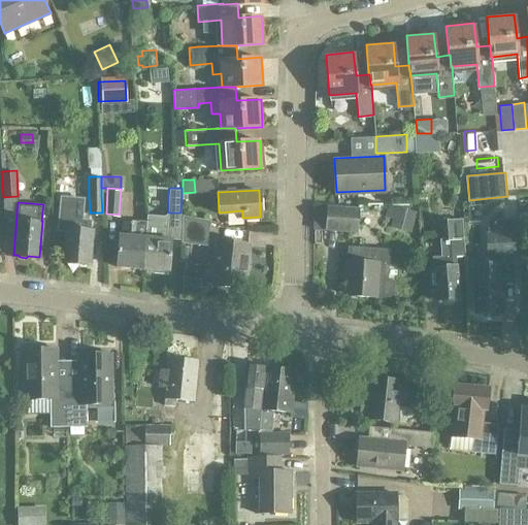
[(410,230),(417,210),(389,202),(385,215),(392,217),(390,225),(410,230)]
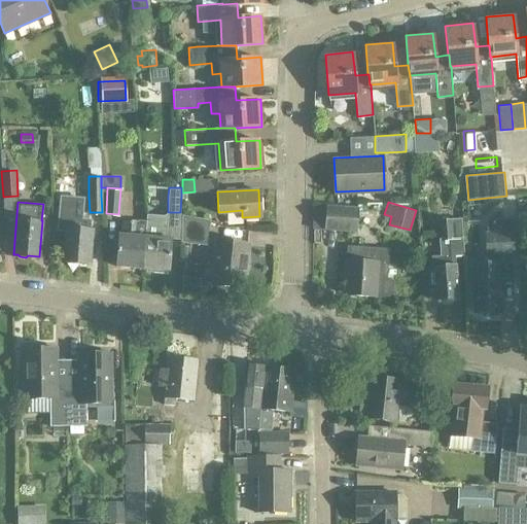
[(327,205),(325,228),(356,230),(357,207),(327,205)]
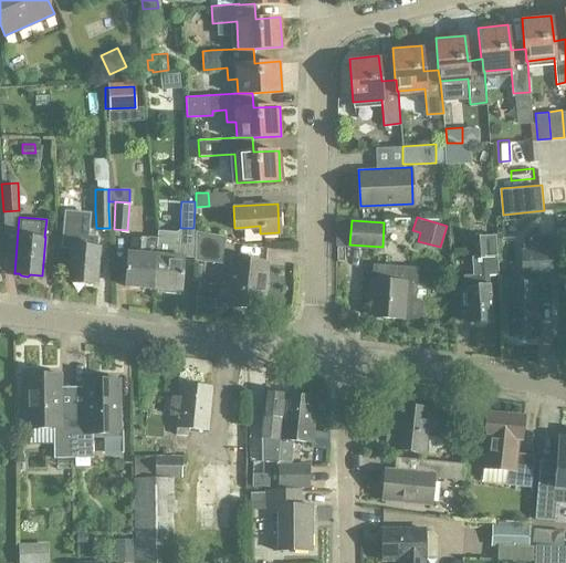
[(178,289),(181,289),(184,256),(178,254),(180,231),(157,229),(156,252),(153,287),(165,288),(165,291),(178,292),(178,289)]
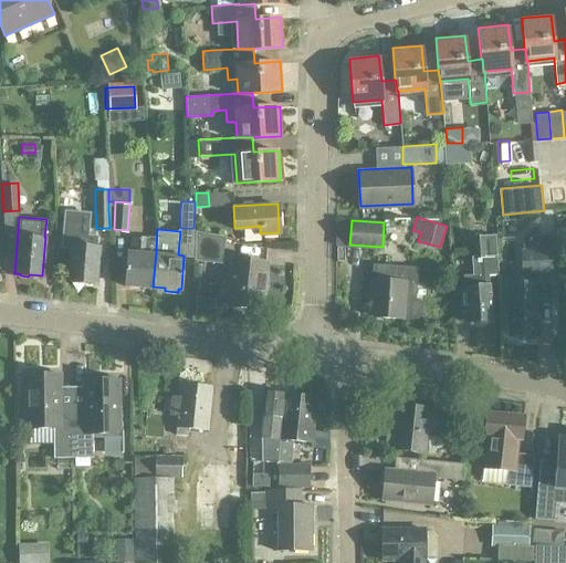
[(226,236),(196,230),(195,259),(222,262),(226,236)]
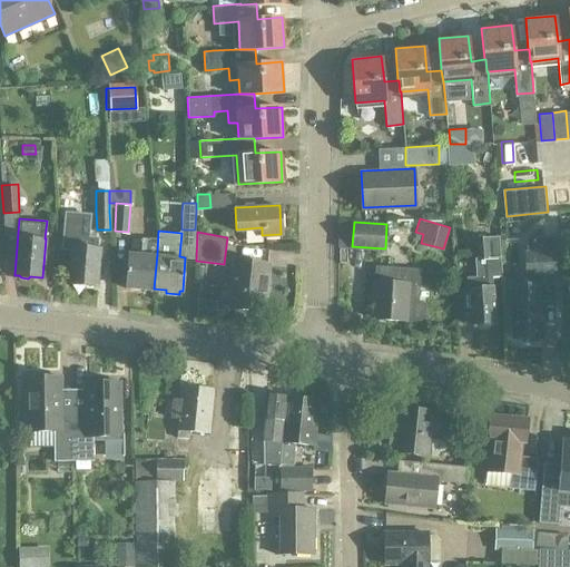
[(75,235),(74,245),(71,245),(69,282),(97,284),(99,247),(96,247),(97,236),(75,235)]
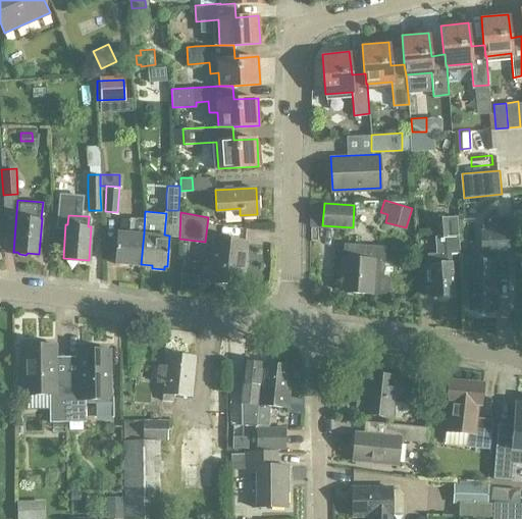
[(458,252),(457,235),(456,215),(433,217),(434,236),(435,252),(427,253),(427,263),(423,263),(424,281),(428,281),(428,296),(438,295),(441,298),(449,297),(451,295),(453,295),(451,253),(458,252)]
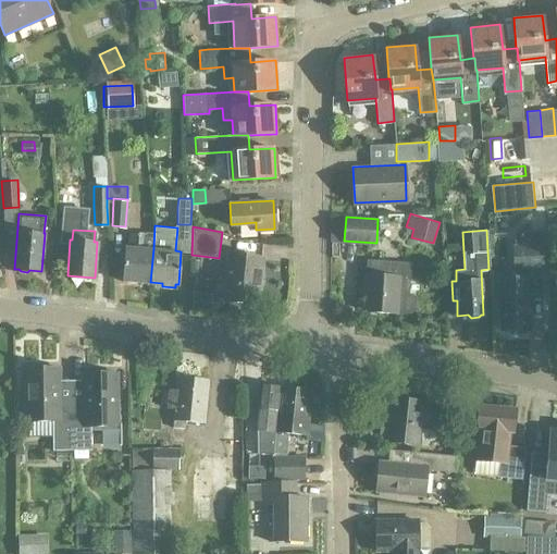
[(503,282),(503,293),(500,293),(503,329),(530,328),(528,294),(542,294),(541,270),(544,270),(543,243),(542,243),(541,230),(514,231),(515,244),(512,244),(514,269),(515,269),(516,282),(503,282)]
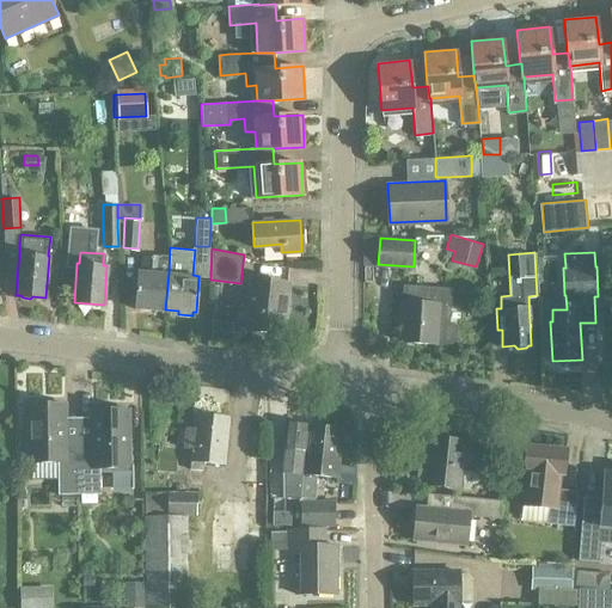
[(159,256),(145,255),(144,270),(139,270),(135,307),(165,309),(169,272),(158,272),(159,256)]
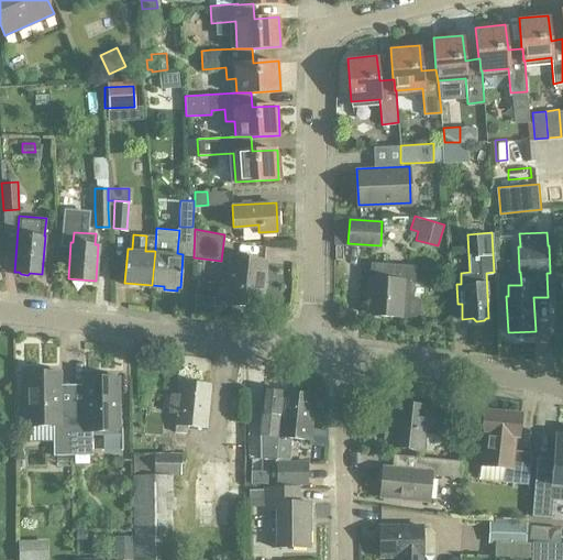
[(288,249),(267,250),(268,263),(289,262),(288,249)]
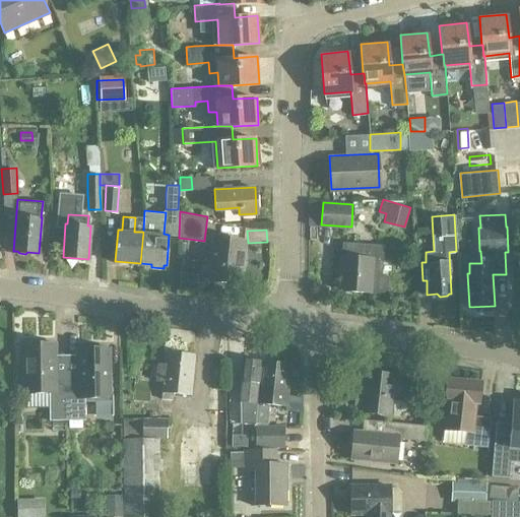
[(208,279),(239,283),(244,240),(213,237),(212,248),(209,248),(207,262),(210,263),(208,279)]
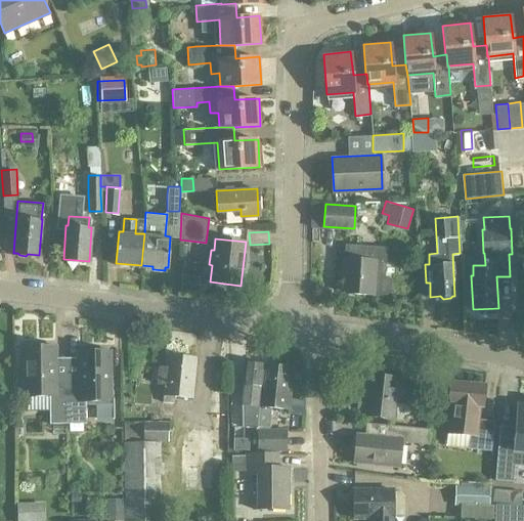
[(181,244),(181,256),(190,256),(191,272),(203,272),(201,243),(181,244)]
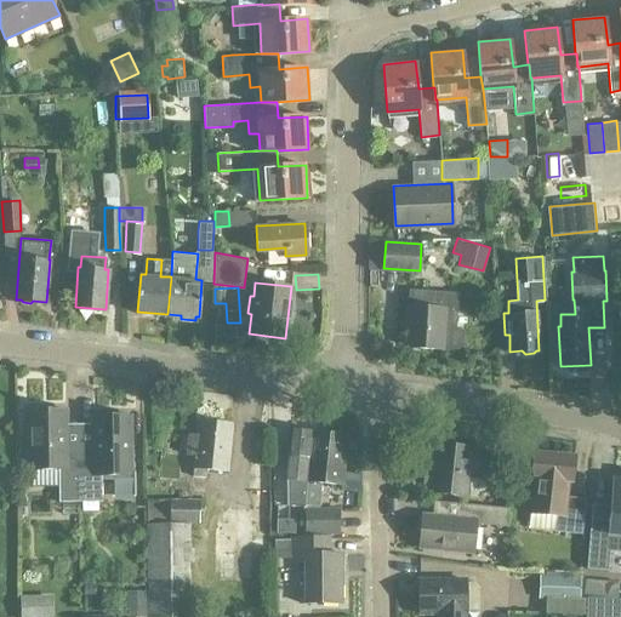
[(406,303),(405,327),(409,327),(408,346),(443,348),(444,347),(457,347),(461,343),(462,331),(459,327),(455,326),(457,292),(410,289),(409,303),(406,303)]
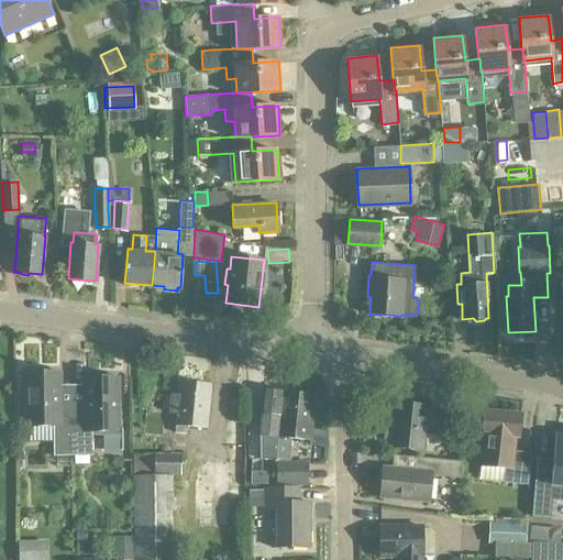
[(25,371),(26,424),(53,424),(53,453),(73,453),(72,405),(61,405),(59,370),(25,371)]
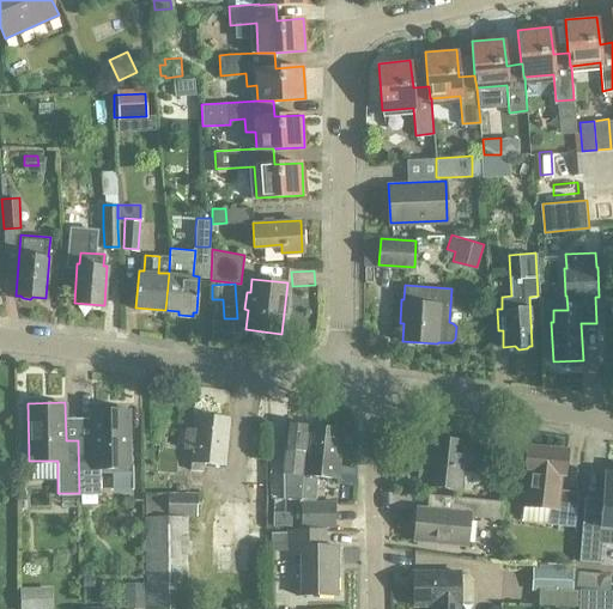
[(101,493),(101,467),(129,467),(128,408),(91,408),(92,440),(78,440),(79,493),(101,493)]
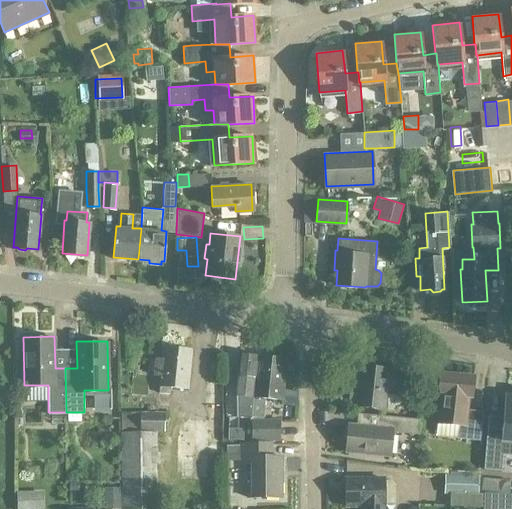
[(160,373),(159,384),(159,391),(169,392),(170,385),(188,387),(191,348),(163,345),(162,357),(155,357),(154,373),(160,373)]
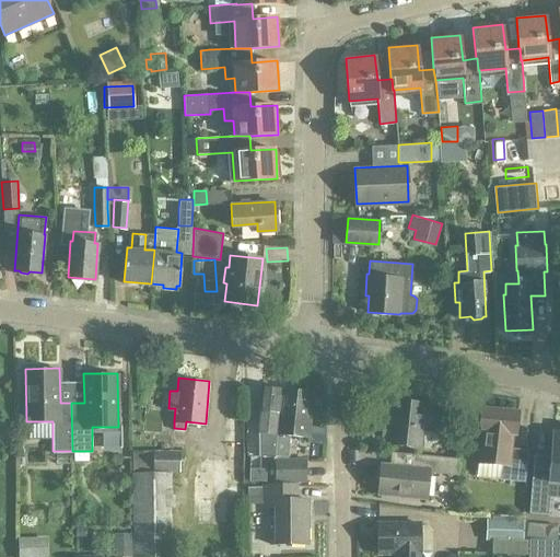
[(275,451),(276,432),(289,433),(293,389),(260,385),(258,410),(260,410),(258,431),(259,455),(273,456),(275,451)]
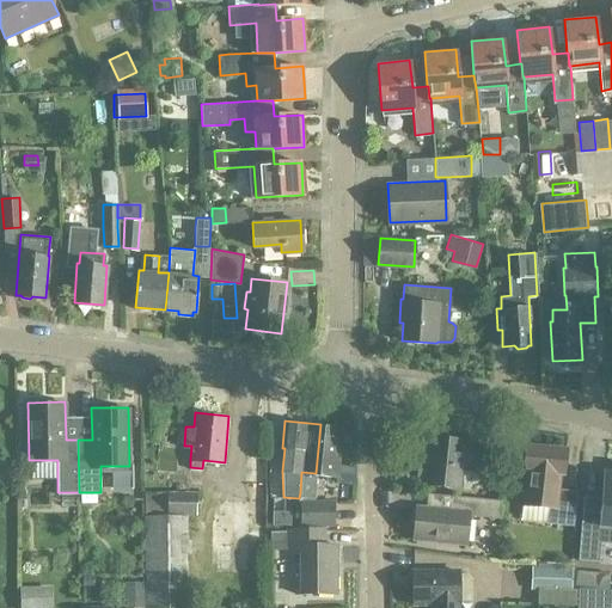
[(342,427),(320,424),(316,473),(337,476),(342,427)]
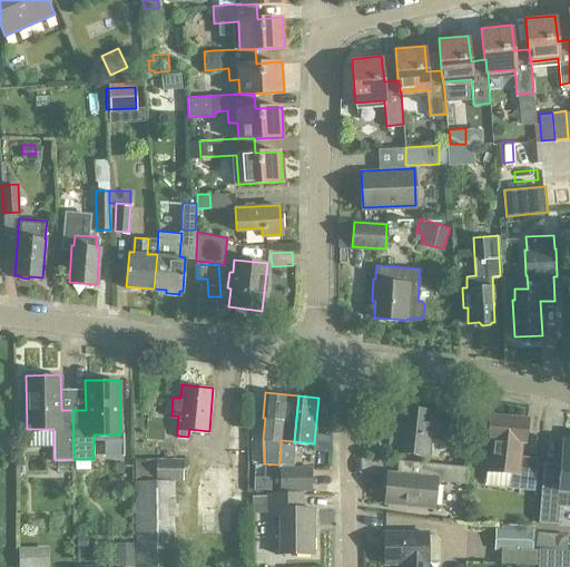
[(397,445),(396,450),(429,453),(430,434),(445,437),(445,433),(454,433),(457,412),(448,411),(448,410),(401,406),(399,430),(389,429),(387,443),(397,445)]
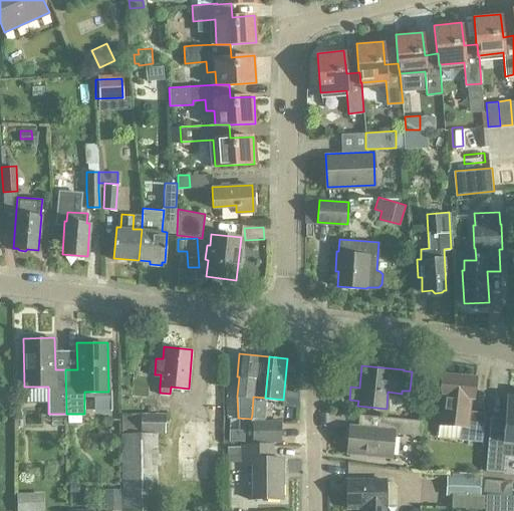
[(469,410),(471,397),(473,397),(475,375),(443,372),(440,394),(443,395),(440,423),(461,425),(460,439),(482,441),(485,411),(469,410)]
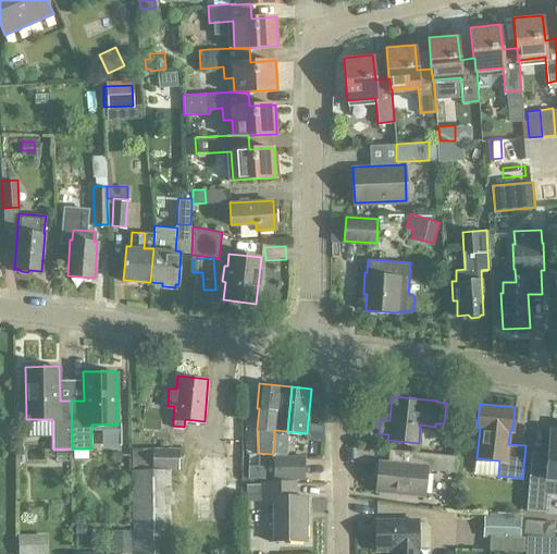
[(323,441),(325,425),(311,422),(309,439),(323,441)]
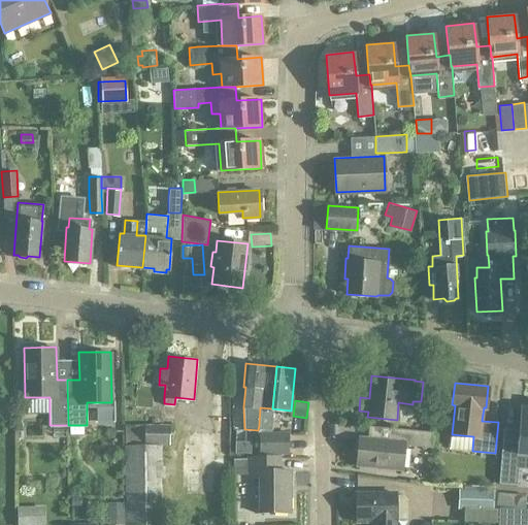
[(499,483),(518,485),(519,468),(527,468),(527,404),(522,404),(520,429),(503,428),(499,483)]
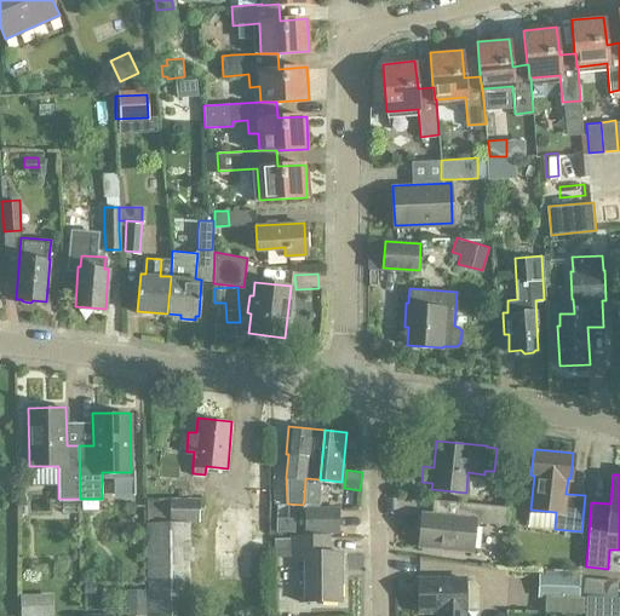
[(304,491),(320,494),(321,482),(305,481),(304,491)]
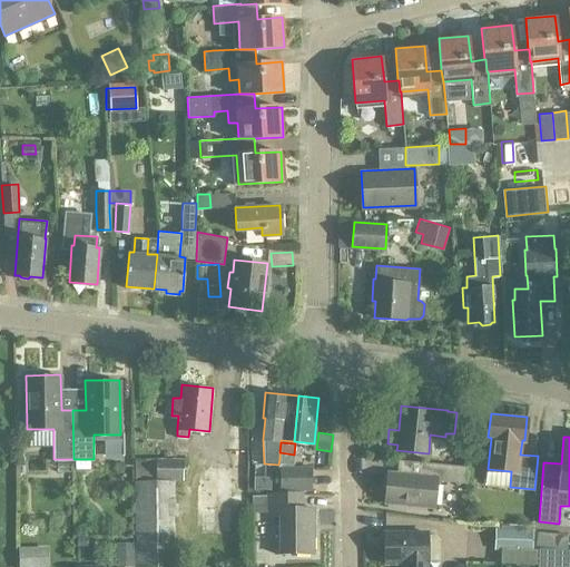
[(136,566),(173,566),(172,478),(183,478),(183,458),(136,458),(136,566)]
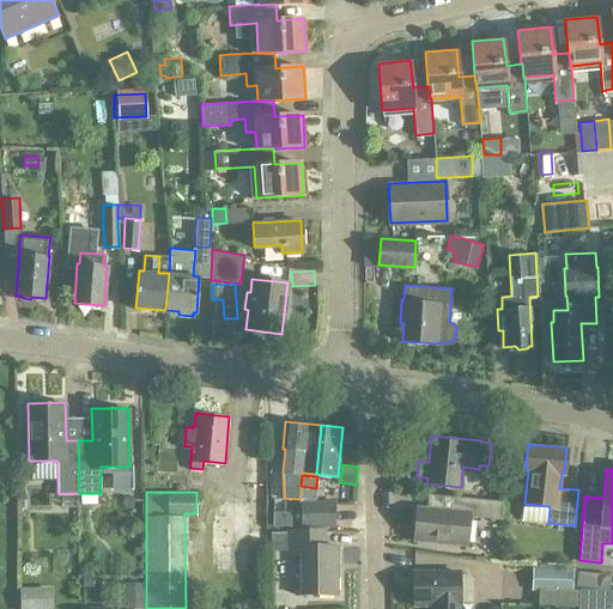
[(469,515),(495,517),(495,518),(501,518),(502,500),(453,495),(450,512),(419,509),(419,506),(418,506),(414,539),(416,539),(416,536),(466,541),(466,543),(467,543),(469,515)]
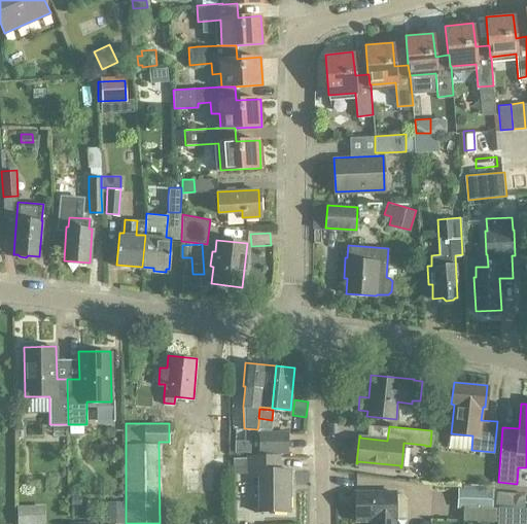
[(260,430),(260,451),(289,451),(289,430),(260,430)]
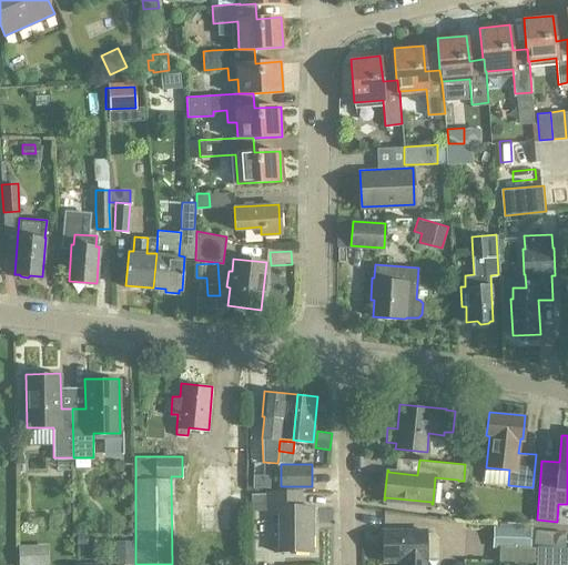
[(266,512),(279,512),(279,551),(313,551),(312,505),(301,505),(301,490),(266,491),(266,493),(252,493),(252,510),(266,510),(266,512)]
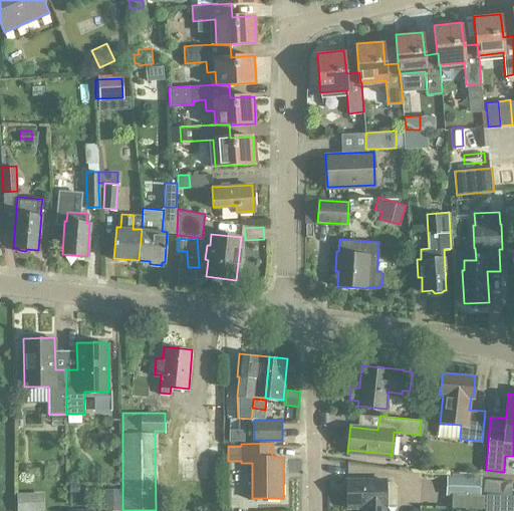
[(481,476),(447,474),(446,494),(452,494),(452,506),(483,508),(484,494),(481,494),(481,476)]
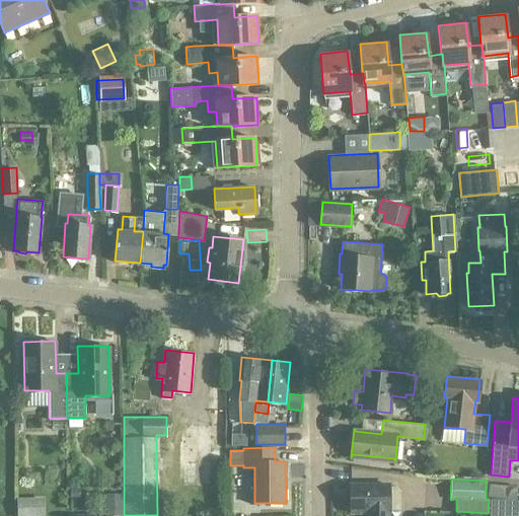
[(388,515),(389,484),(352,484),(352,512),(368,512),(368,515),(388,515)]
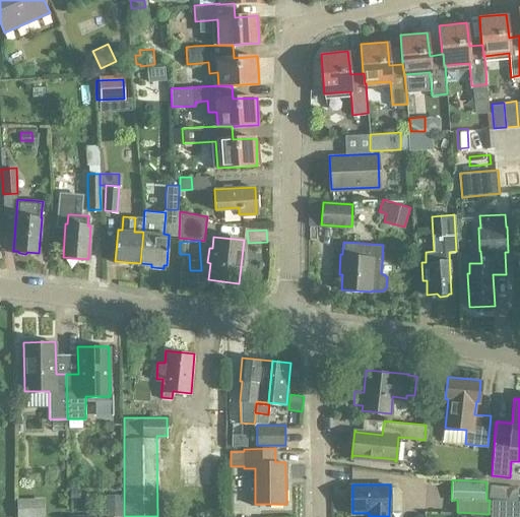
[(106,494),(107,516),(123,515),(122,493),(106,494)]
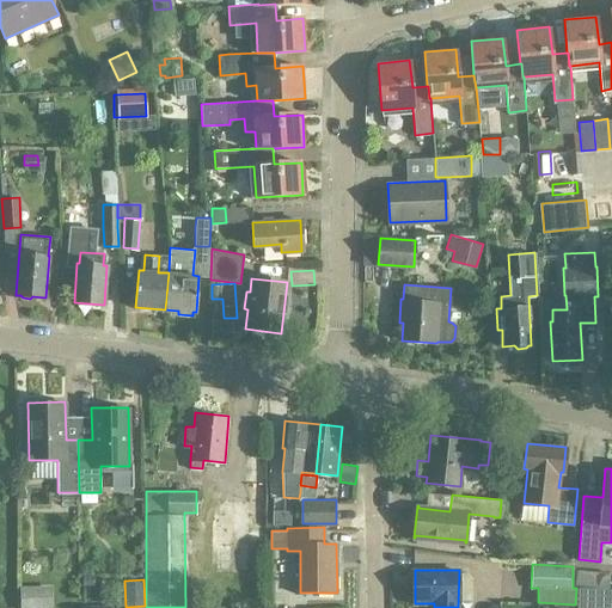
[(53,584),(20,585),(20,607),(37,607),(53,607),(53,584)]
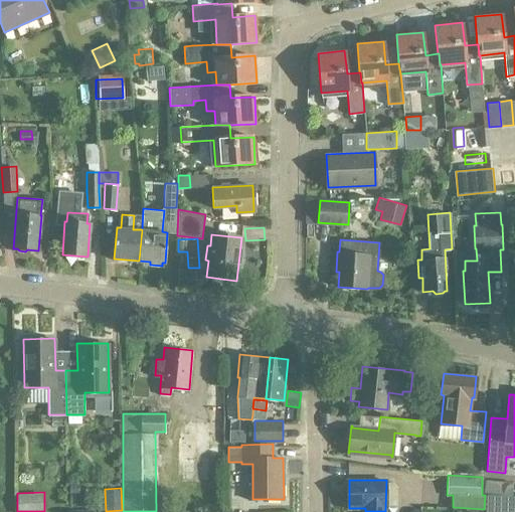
[(514,511),(514,494),(487,494),(486,511),(514,511)]
